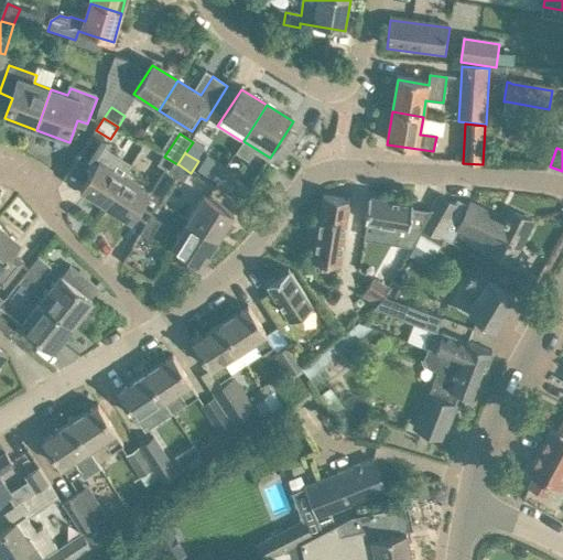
[(172,175),(179,164),(177,164),(164,157),(158,167),(165,171),(172,175)]
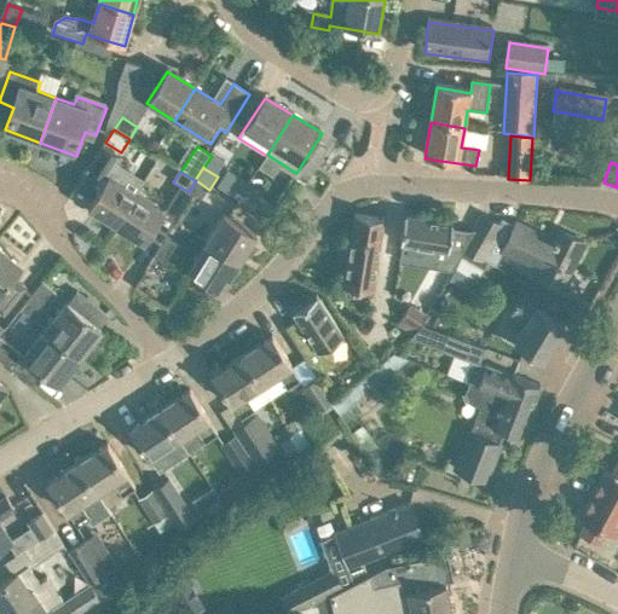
[(93,201),(88,209),(116,227),(137,196),(117,184),(108,178),(93,201)]
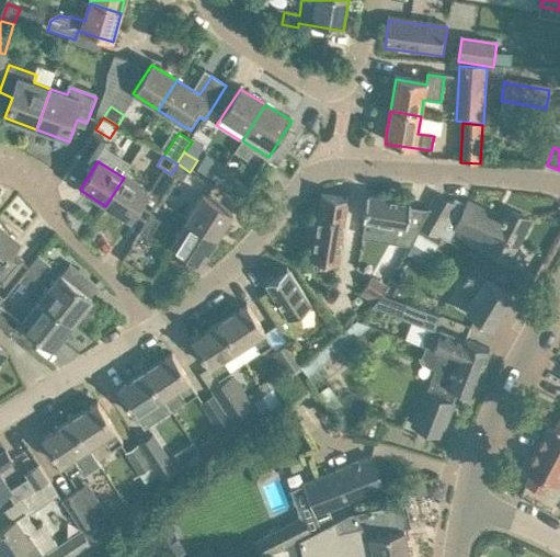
[(184,182),(190,172),(178,163),(171,174),(184,182)]
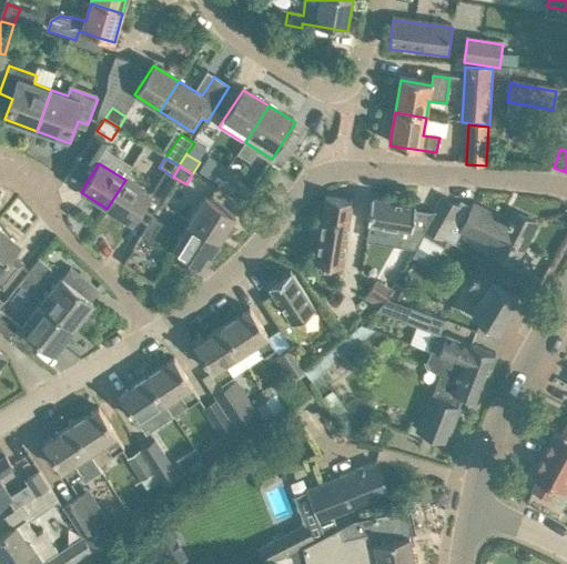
[(216,190),(243,205),(251,192),(225,177),(216,190)]
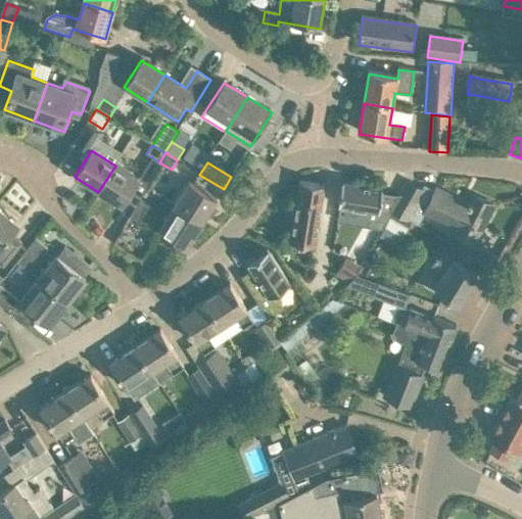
[(115,166),(98,192),(123,207),(139,181),(115,166)]
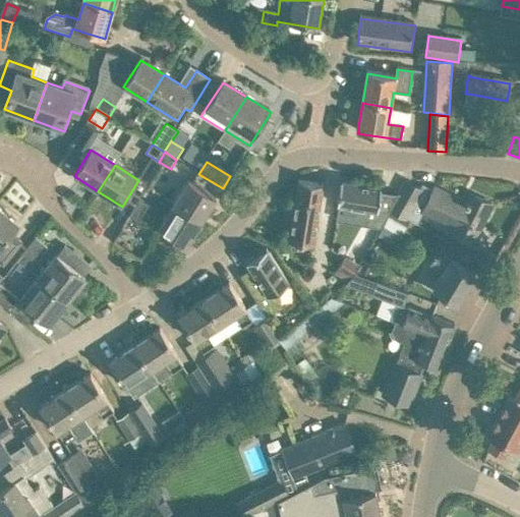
[(188,181),(174,206),(200,223),(216,198),(188,181)]
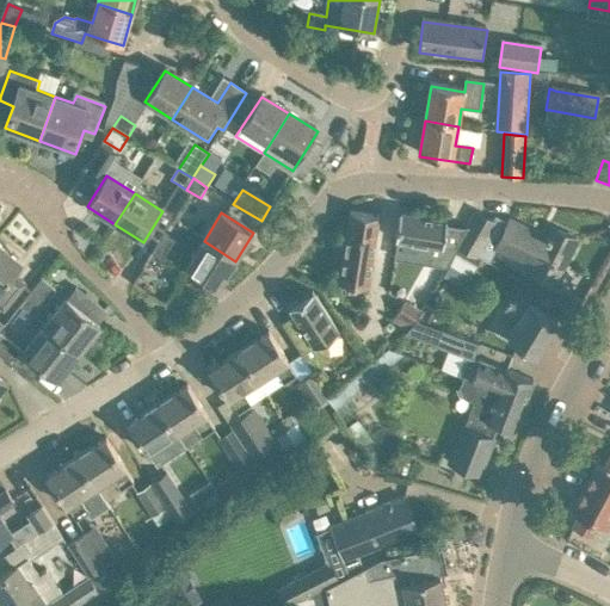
[(458,248),(467,235),(445,233),(448,222),(400,214),(395,242),(423,247),(431,267),(447,270),(457,252),(458,248)]
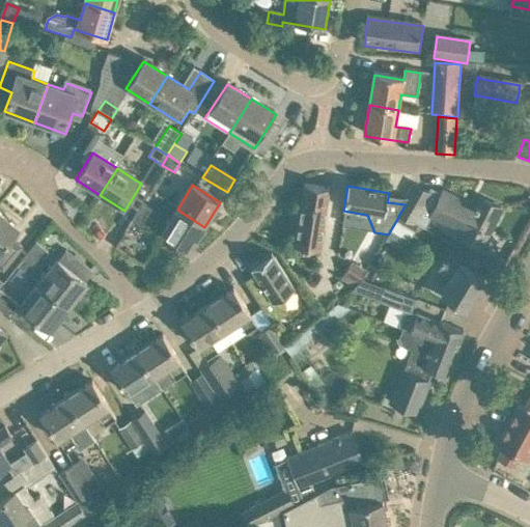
[(295,248),(319,252),(330,191),(305,187),(295,248)]
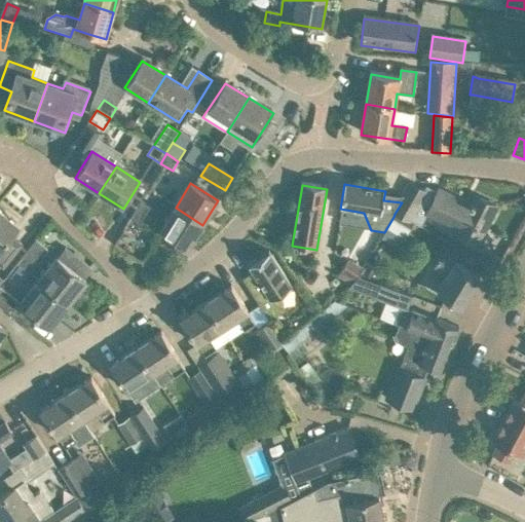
[(411,185),(402,202),(395,214),(409,221),(424,193),(411,185)]
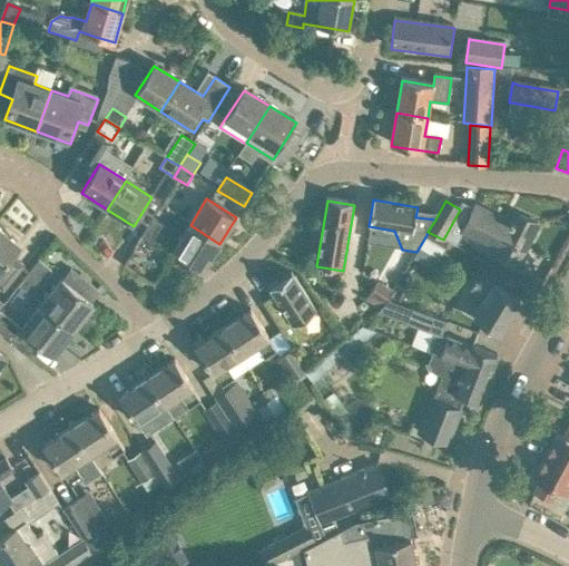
[(487,245),(498,250),(494,256),(518,266),(527,250),(522,247),(533,225),(538,227),(538,226),(516,215),(512,223),(511,222),(510,224),(477,207),(464,233),(487,245)]
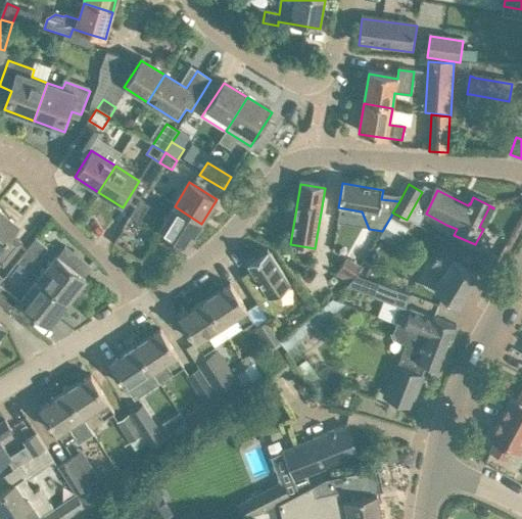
[(140,201),(136,208),(130,219),(145,228),(155,221),(159,214),(140,201)]
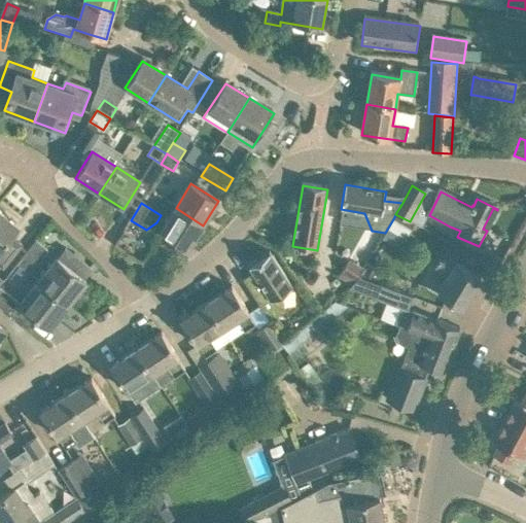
[(203,225),(176,208),(161,233),(188,249),(203,225)]
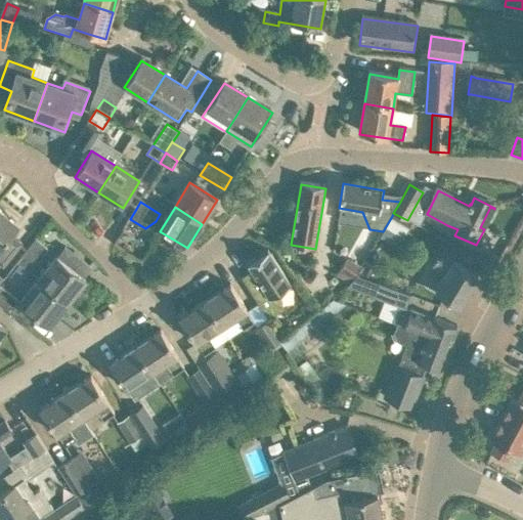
[(0,265),(4,269),(22,246),(9,236),(17,226),(0,212),(0,265)]
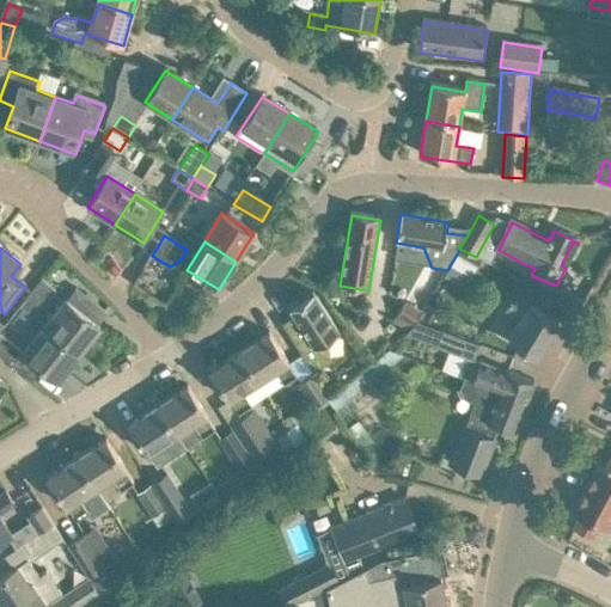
[(20,308),(35,320),(56,293),(42,282),(20,308)]
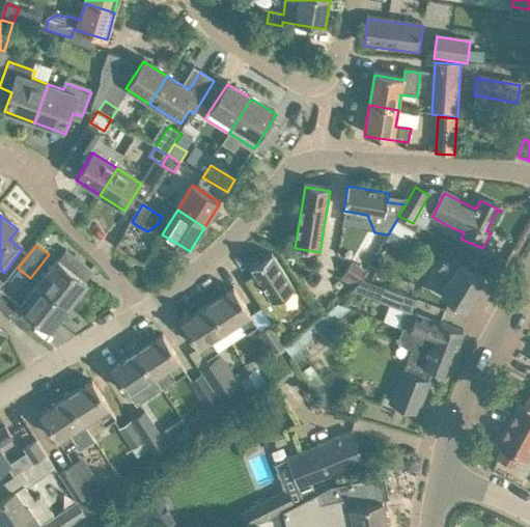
[(65,252),(39,285),(68,308),(86,284),(79,279),(87,269),(65,252)]
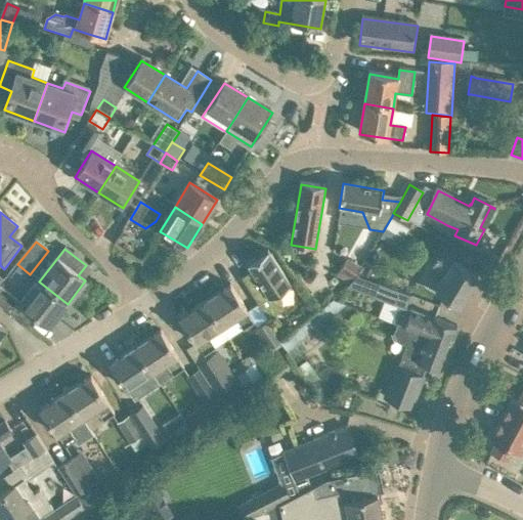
[(252,295),(269,320),(284,311),(282,293),(291,287),(268,253),(248,266),(262,288),(252,295)]
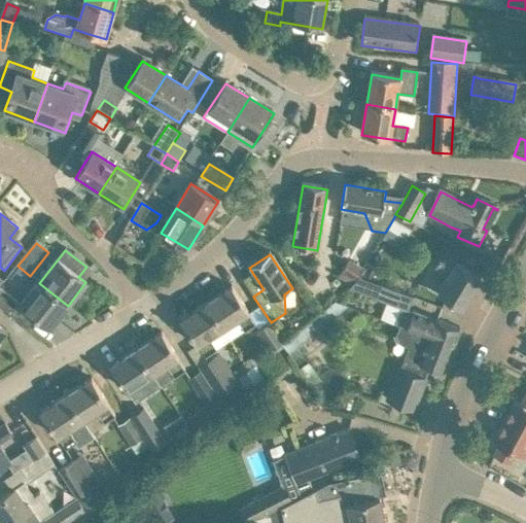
[(439,294),(446,299),(463,309),(481,280),(456,265),(456,266),(444,257),(435,270),(449,278),(439,294)]
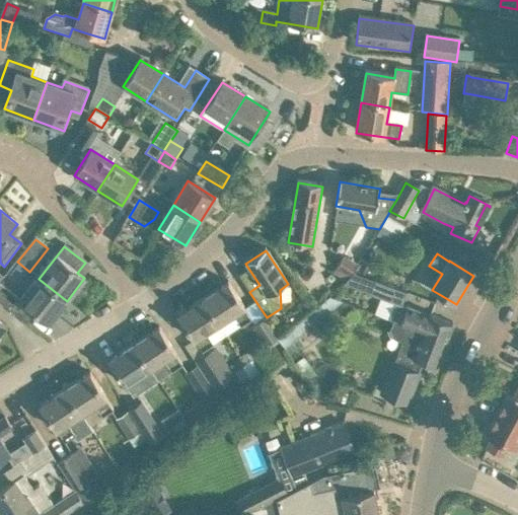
[(338,269),(352,277),(358,267),(344,259),(338,269)]
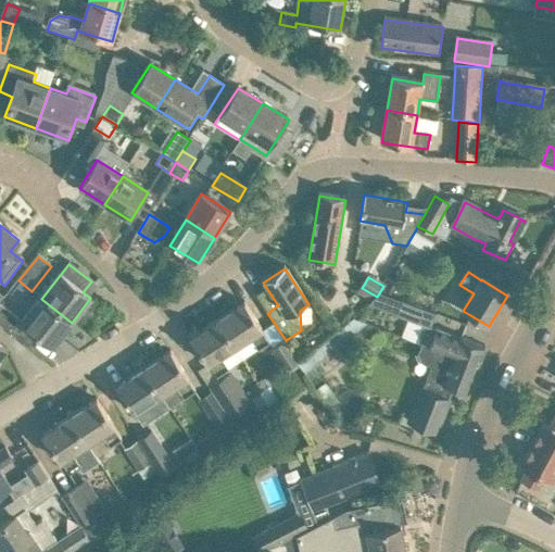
[(418,326),(425,311),(386,297),(381,305),(399,312),(396,317),(418,326)]
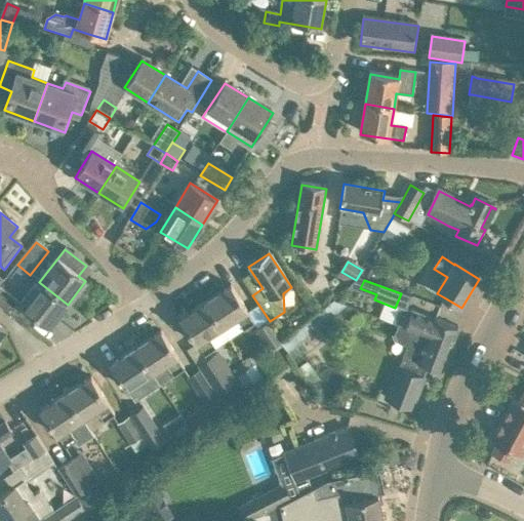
[(68,305),(39,282),(21,306),(49,327),(68,305)]
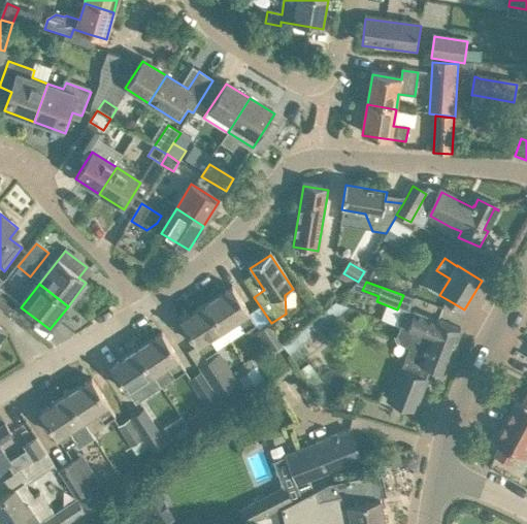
[(0,288),(0,307),(9,316),(20,303),(0,288)]
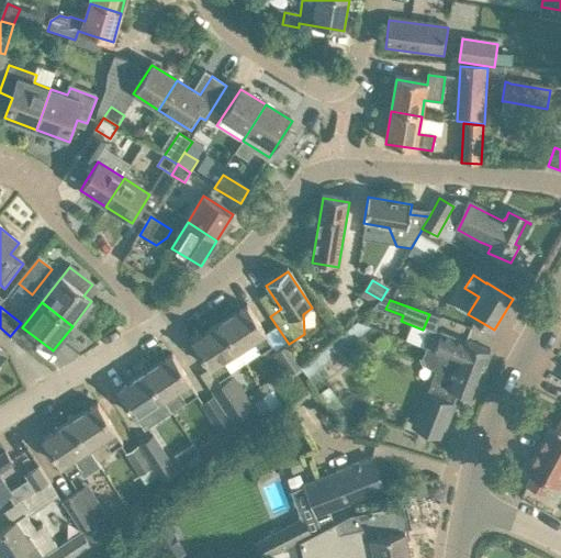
[(246,309),(219,326),(235,353),(251,342),(260,355),(271,347),(262,335),(264,334),(258,326),(246,309)]
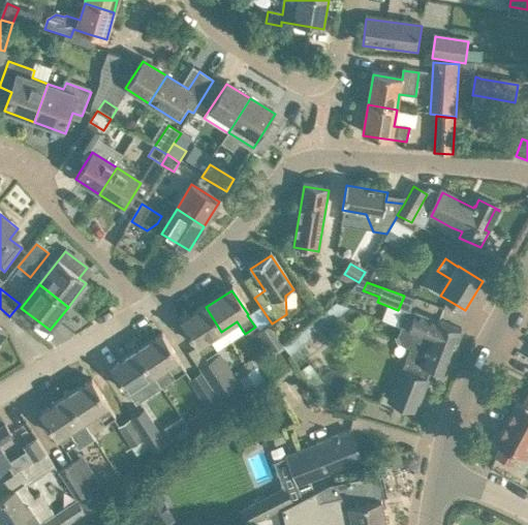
[(283,348),(291,358),(352,309),(339,304),(283,348)]
